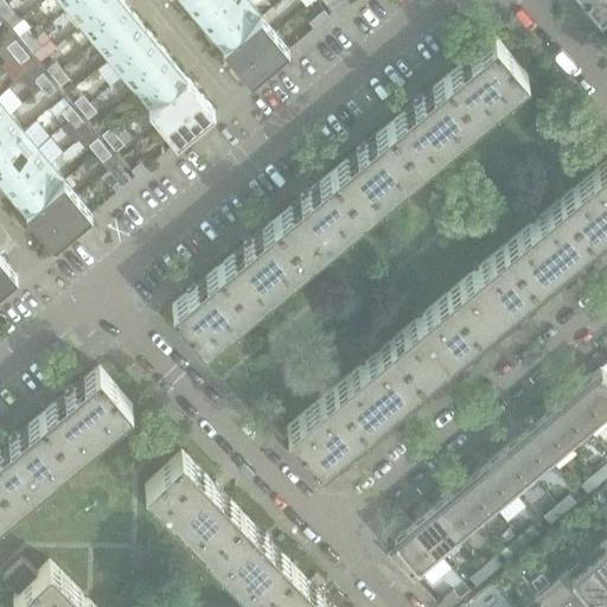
[(80,25),(109,0),(76,0),(65,8),(80,25)]
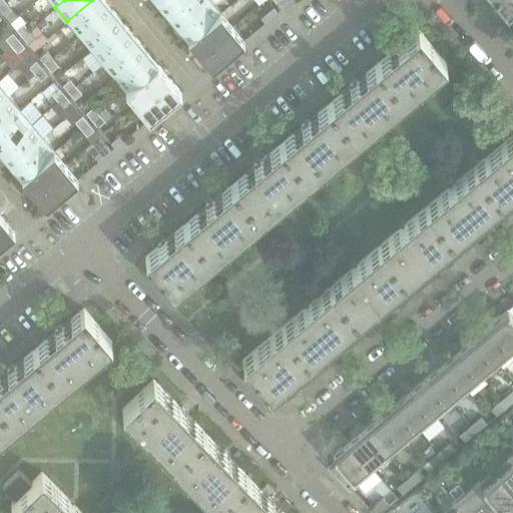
[(79,35),(111,8),(103,0),(92,0),(67,21),(79,35)]
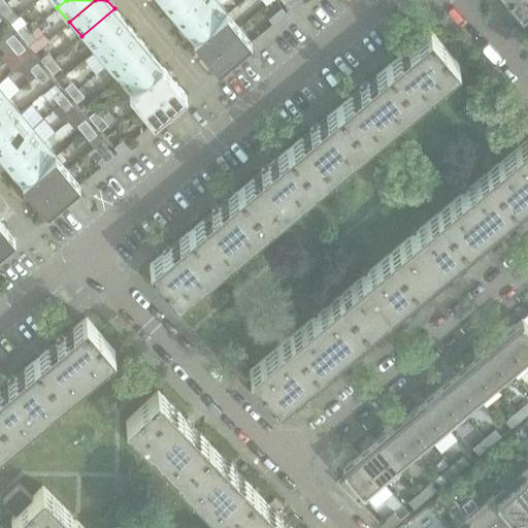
[(160,0),(170,11),(183,0),(160,0)]
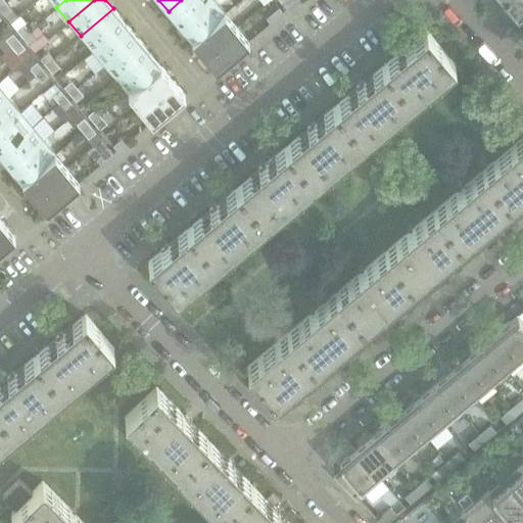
[(180,26),(209,0),(181,0),(169,11),(180,26)]
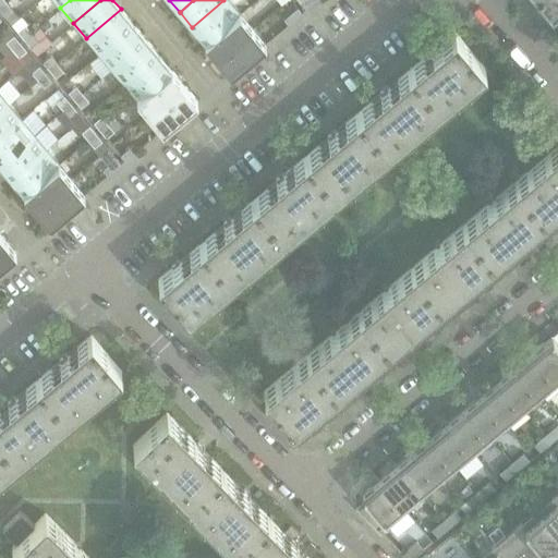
[(205,43),(240,13),(229,0),(223,0),(192,27),(205,43)]
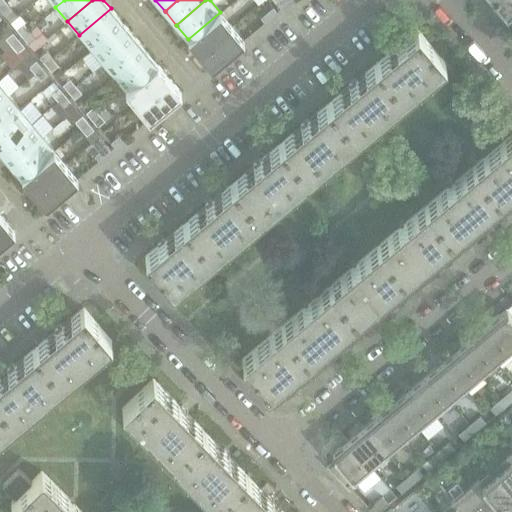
[(281,9),(291,0),(279,0),(276,3),(281,9)]
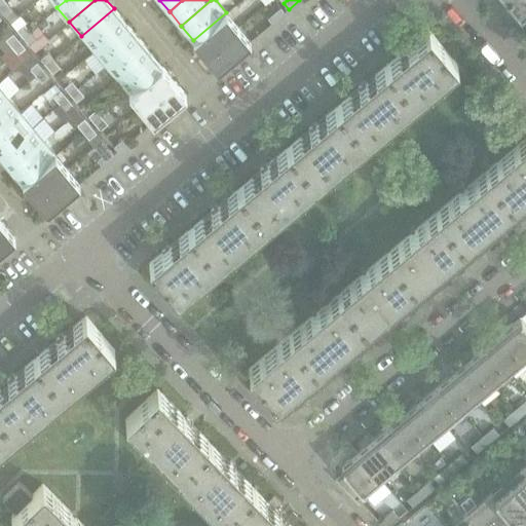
[(11,9),(5,2),(0,6),(0,9),(4,15),(11,9)]
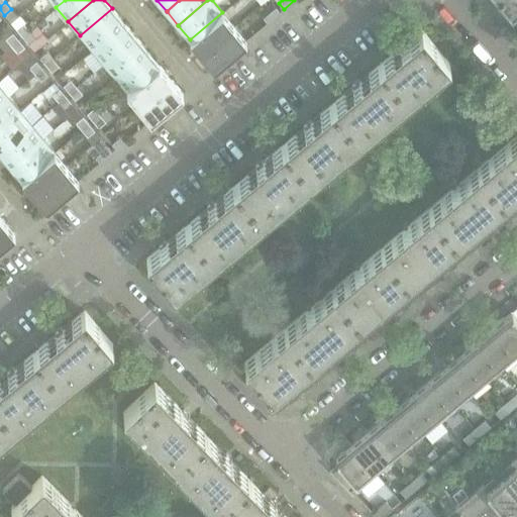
[(267,22),(280,12),(275,6),(263,17),(267,22)]
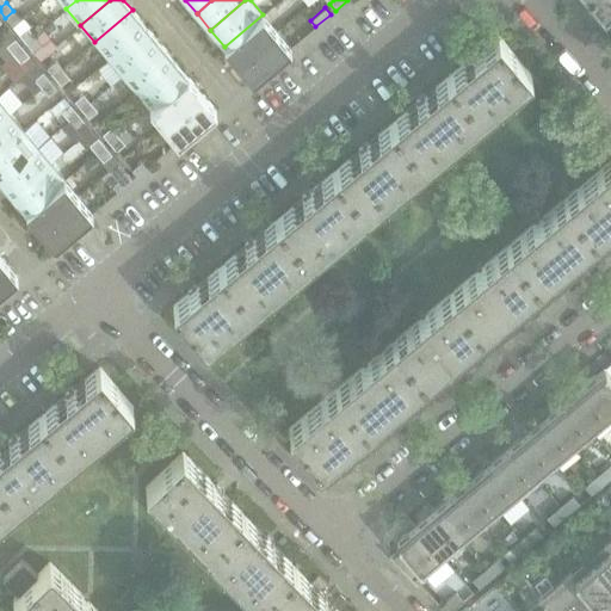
[(107,59),(147,26),(133,10),(94,42),(107,59)]
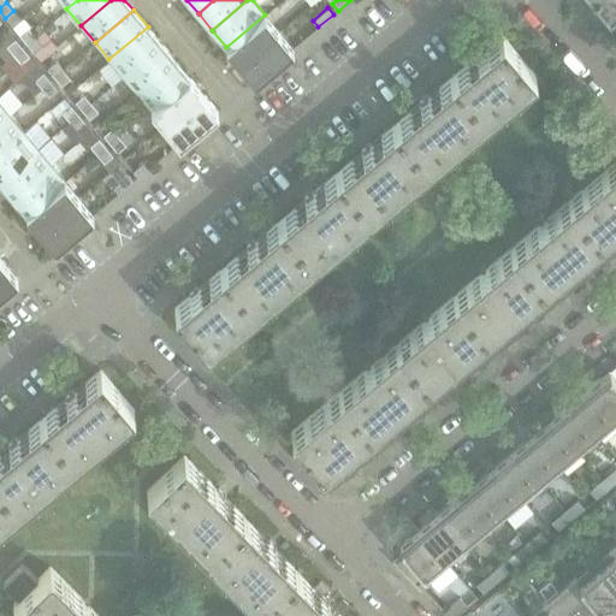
[(13,11),(5,18),(12,25),(21,19),(13,11)]
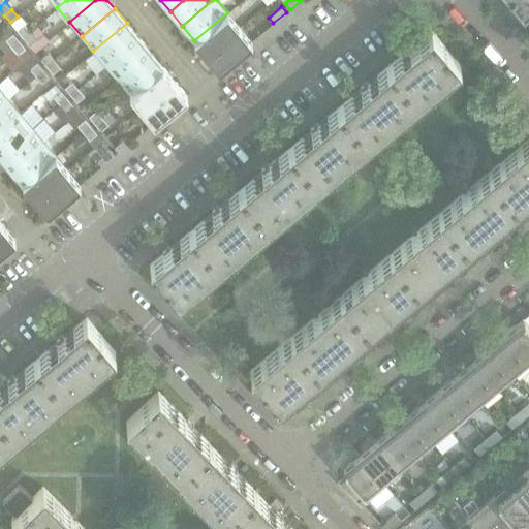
[(206,55),(240,27),(227,12),(194,40),(206,55)]
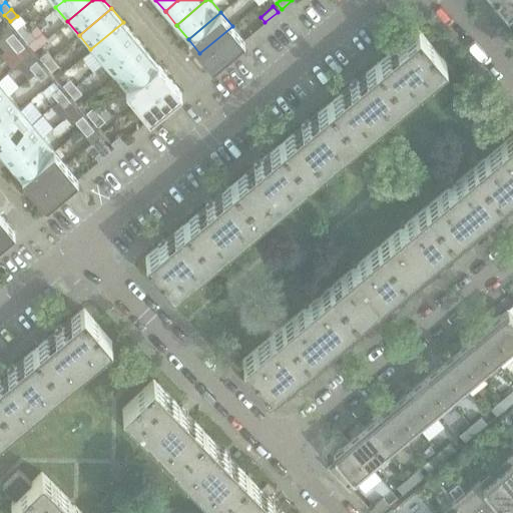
[(102,63),(134,36),(123,22),(90,49),(102,63)]
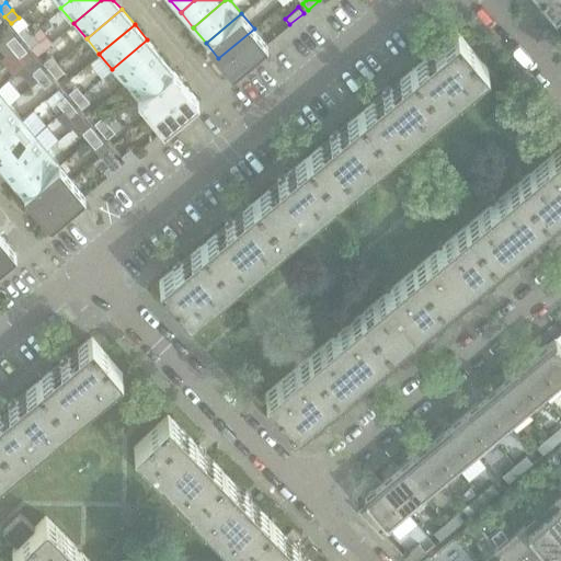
[(32,33),(25,25),(18,31),(24,38),(32,33)]
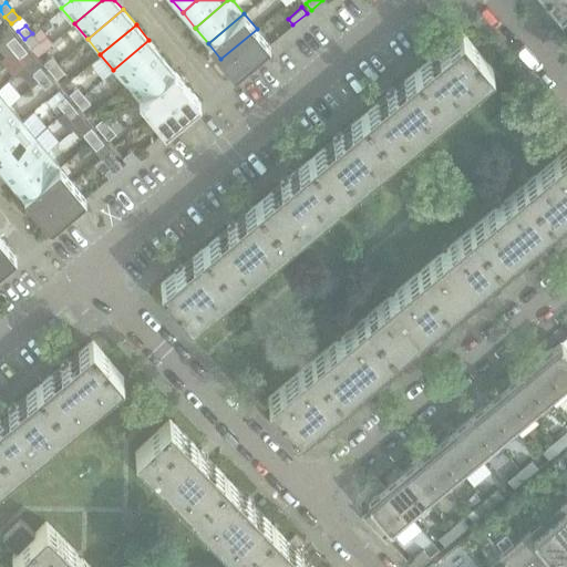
[(234,74),(269,44),(257,29),(220,59),(234,74)]
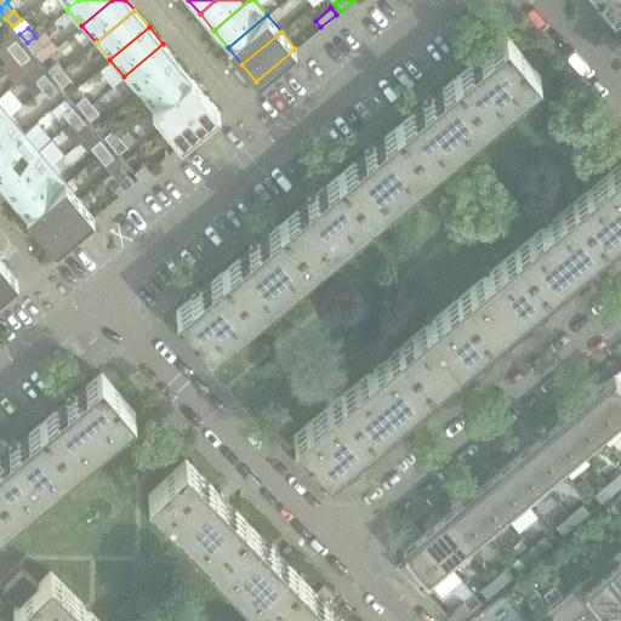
[(490,117),(540,77),(506,35),(490,49),(456,77),(490,117)]
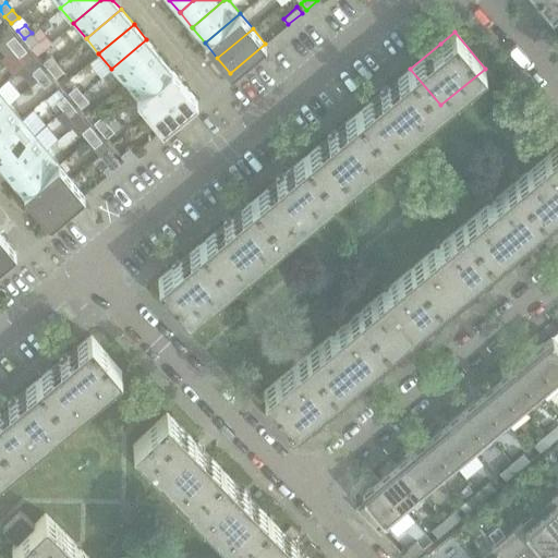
[(37,40),(32,33),(24,38),(29,46),(37,40)]
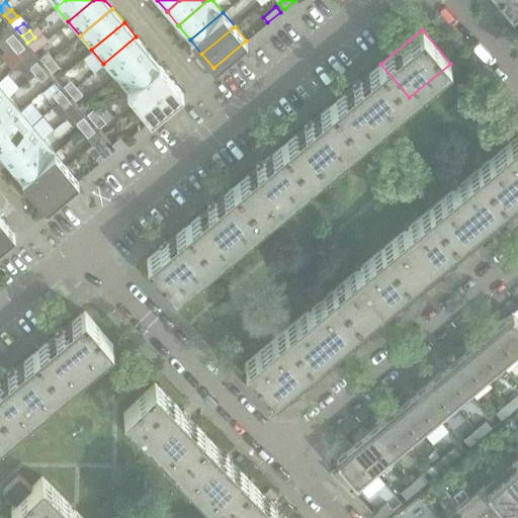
[(18,38),(12,32),(5,37),(11,45),(18,38)]
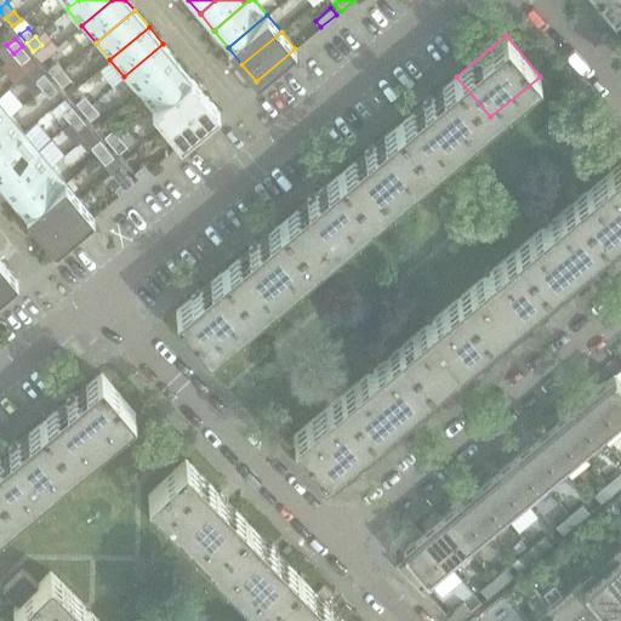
[(138,93),(177,61),(163,44),(124,77),(138,93)]
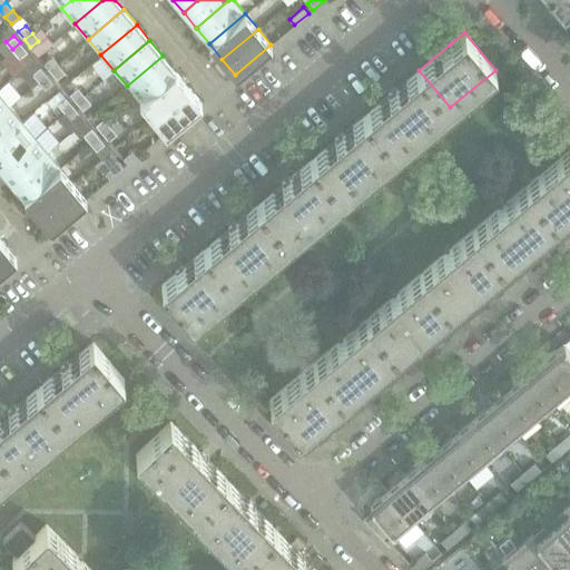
[(27,50),(20,42),(12,49),(19,57),(27,50)]
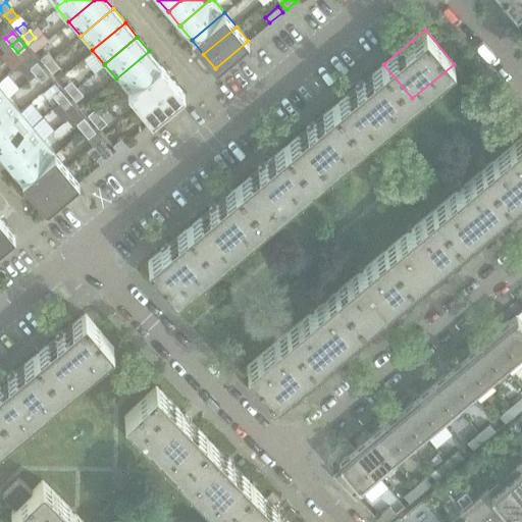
[(53,58),(47,51),(40,57),(46,64),(53,58)]
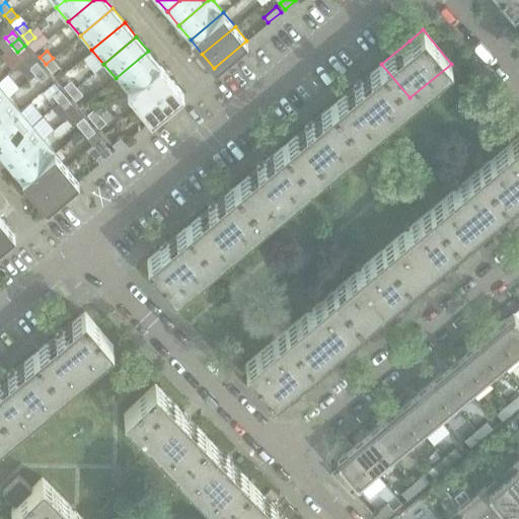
[(127,92),(159,65),(148,51),(116,78),(127,92)]
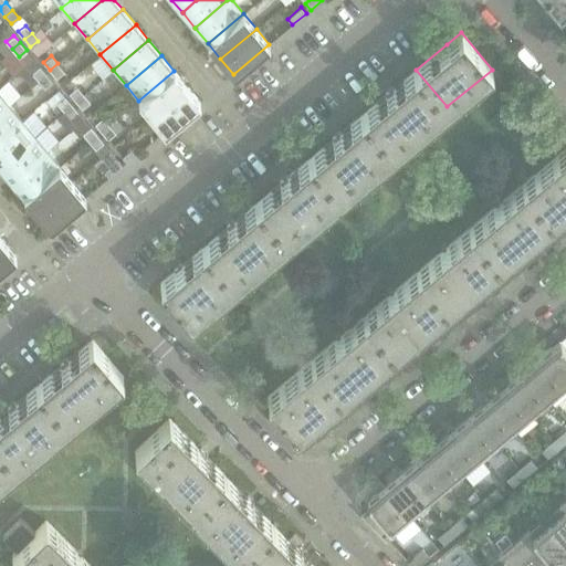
[(64,71),(58,63),(50,70),(56,77),(64,71)]
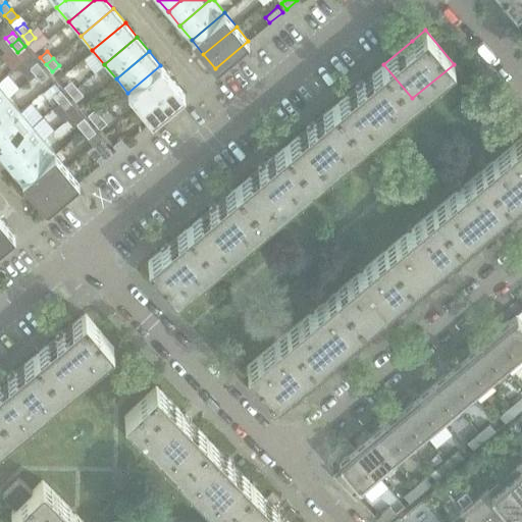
[(42,68),(36,61),(29,67),(35,73),(42,68)]
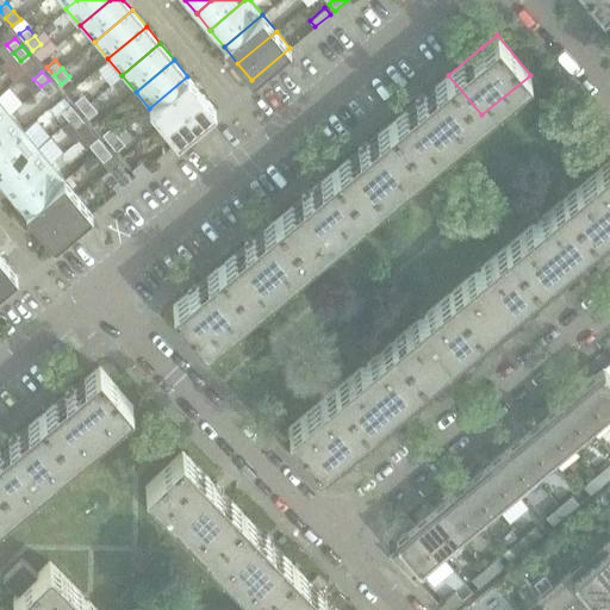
[(424,163),(481,114),(448,75),(391,123),(424,163)]
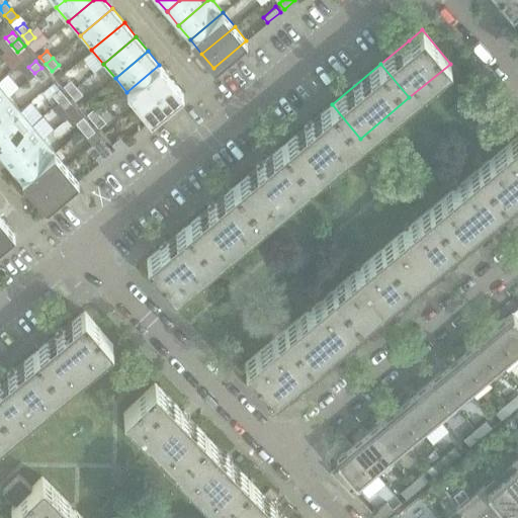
[(139,106),(171,79),(159,65),(126,92),(139,106)]
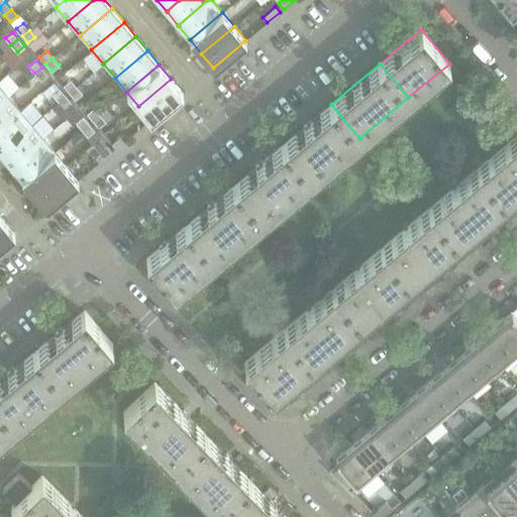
[(47,75),(41,68),(34,73),(40,80),(47,75)]
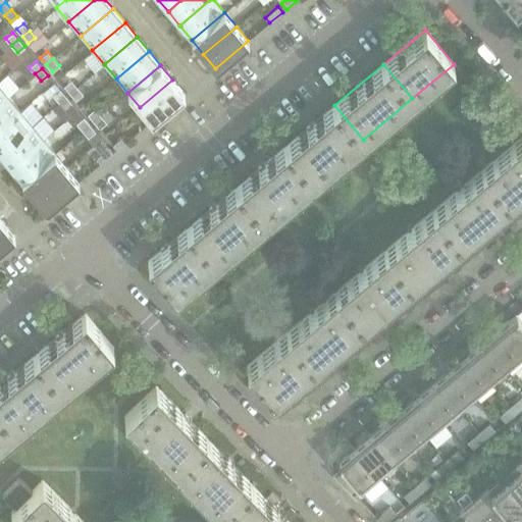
[(76,87),(70,80),(63,86),(69,93),(76,87)]
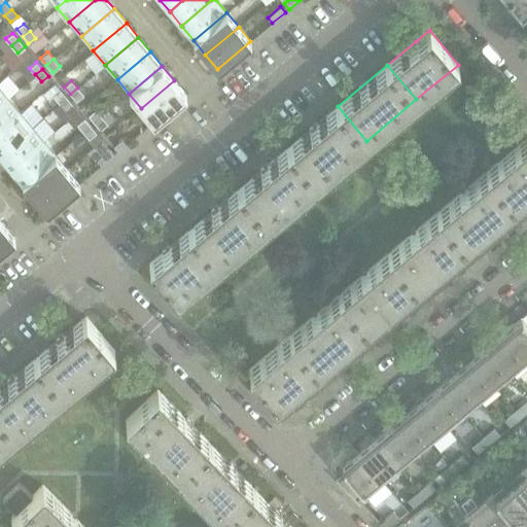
[(152,123),(186,95),(174,80),(141,108),(152,123)]
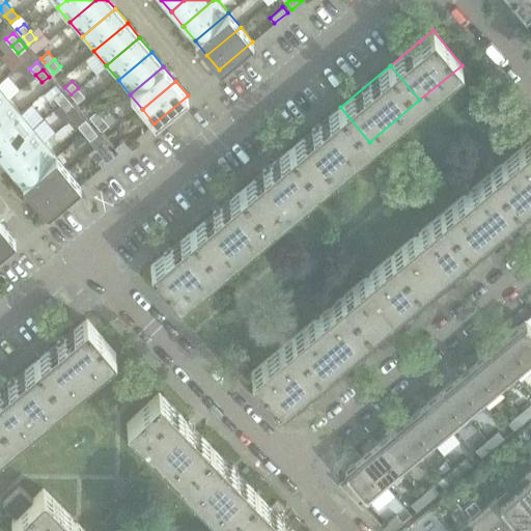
[(84,95),(78,88),(71,94),(77,102),(84,95)]
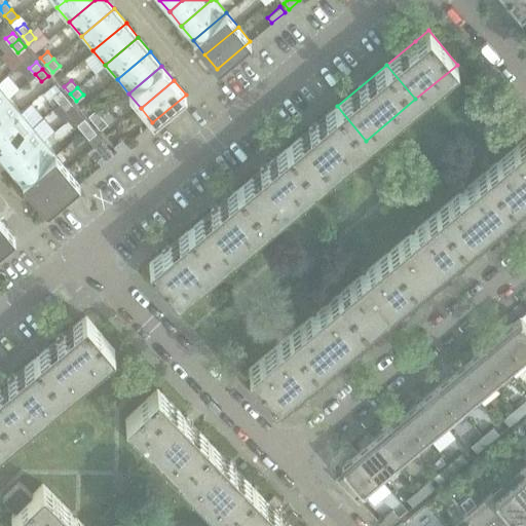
[(59,103),(66,97),(60,89),(52,96),(53,96),(48,101),(53,107),(59,103)]
